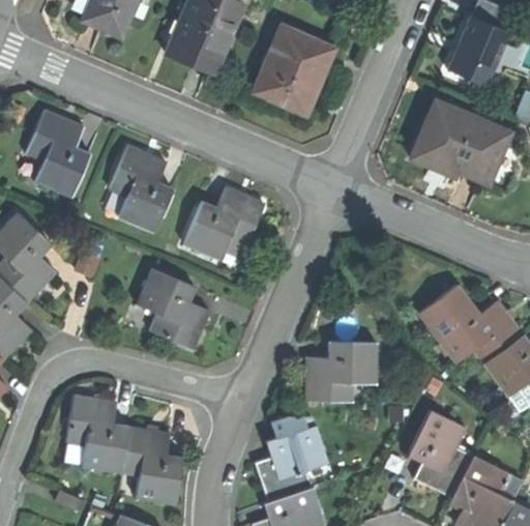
[(88,0),(82,16),(98,23),(119,31),(131,0),(88,0)]
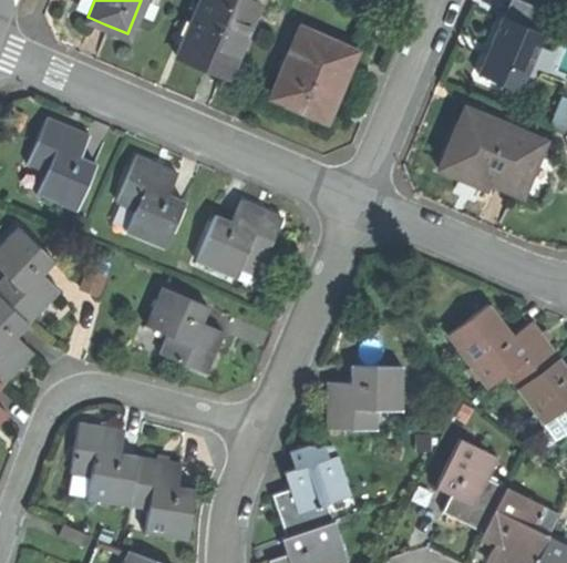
[(198,0),(176,54),(199,64),(222,73),(235,39),(238,40),(255,0),(198,0)]
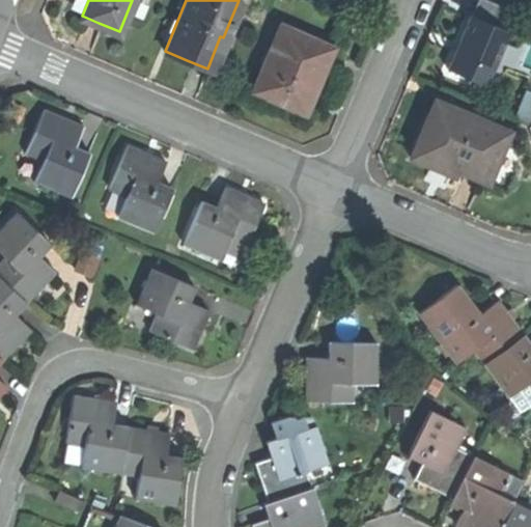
[(462,32),(448,65),(486,81),(509,27),(501,24),(509,4),(499,0),(475,0),(471,11),(470,11),(462,32)]
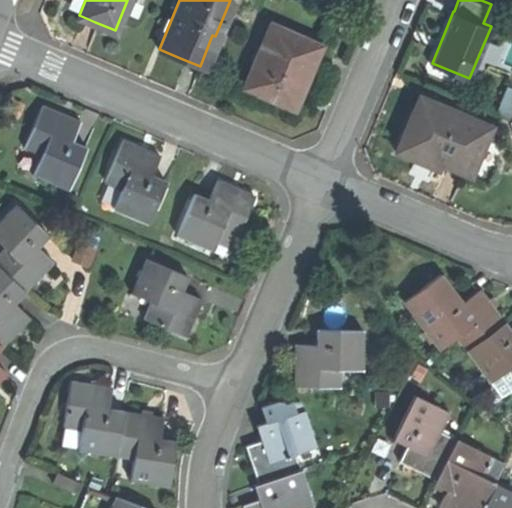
[(270,21),(244,84),(268,94),(294,105),(305,79),(302,78),(309,63),(311,64),(321,42),(270,21)]
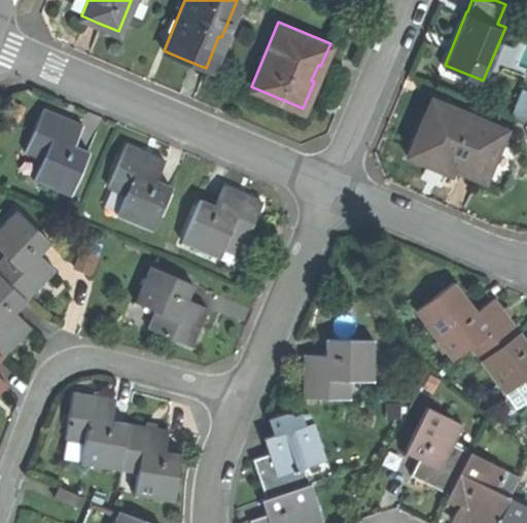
[(454,165),(484,177),(504,127),(431,96),(408,151),(429,161),(431,155),(454,165)]
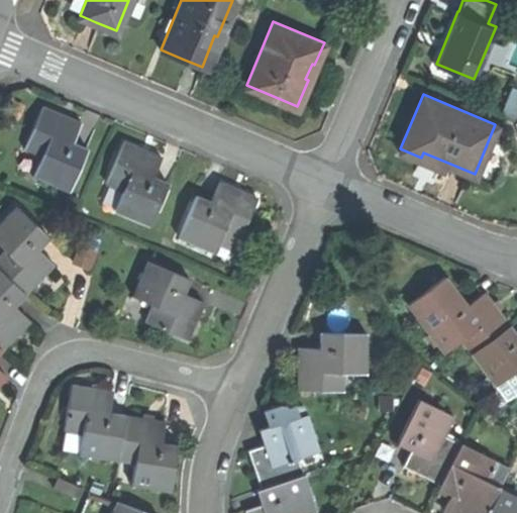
[(36,178),(71,191),(88,149),(74,143),(83,122),(64,114),(44,106),(28,147),(45,155),(36,178)]
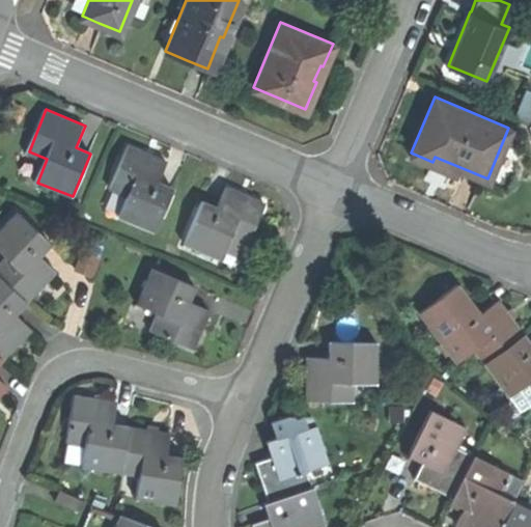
[(119,218),(156,232),(174,188),(160,183),(168,161),(149,154),(130,145),(112,189),(129,195),(119,218)]
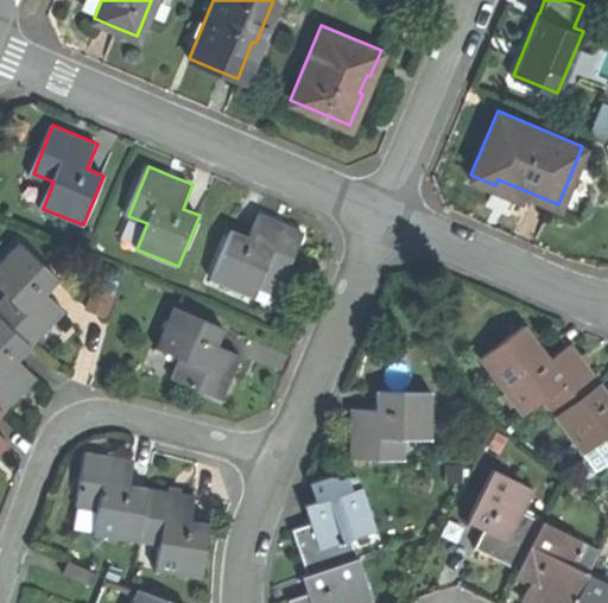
[(234,232),(214,281),(258,299),(266,277),(284,284),(304,234),(283,226),(258,216),(249,239),(234,232)]
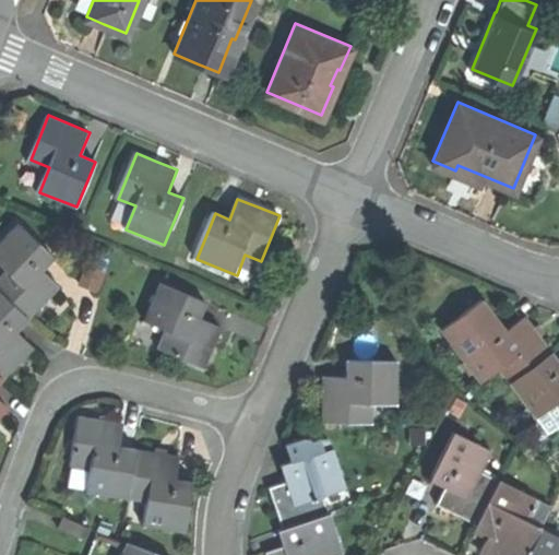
[(0,263),(7,270),(0,275),(0,291),(30,320),(45,304),(61,288),(42,269),(52,257),(19,224),(0,243),(0,263)]
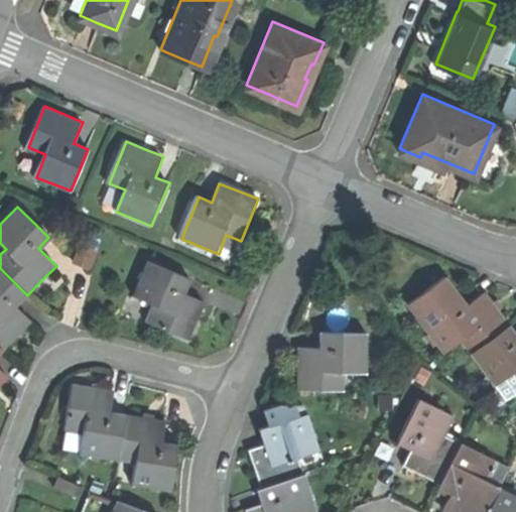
[(145,326),(187,342),(194,326),(203,302),(185,296),(191,278),(148,262),(134,298),(153,305),(145,326)]
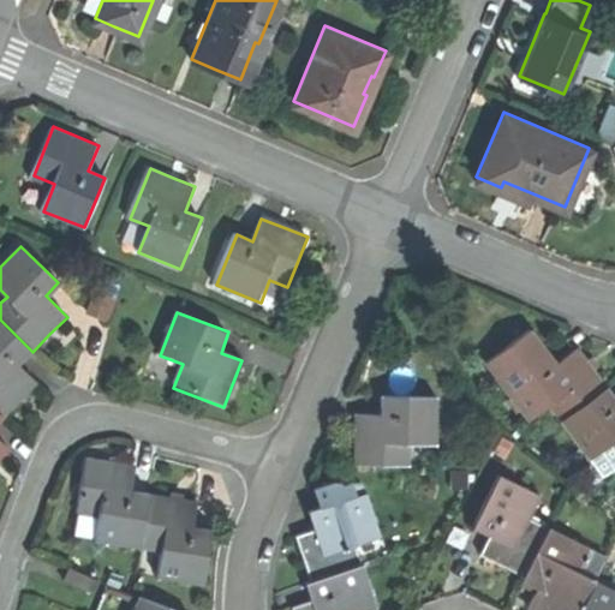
[(0,413),(4,417),(23,398),(36,384),(18,366),(33,352),(0,320),(0,413)]
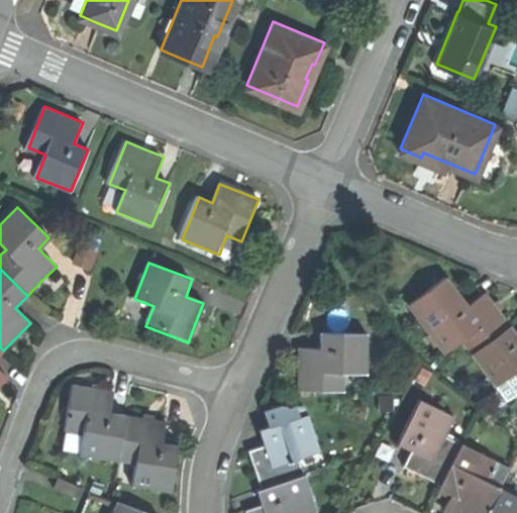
[(409,308),(422,325),(460,296),(447,279),(409,308)]
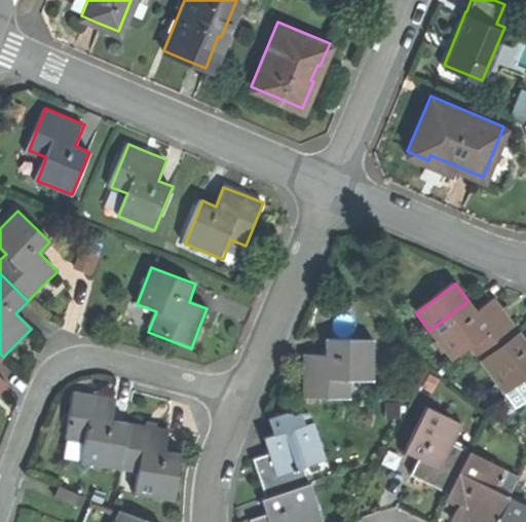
[(429,331),(452,360),(471,346),(481,360),(516,334),(503,317),(493,303),(478,314),(468,301),(429,331)]
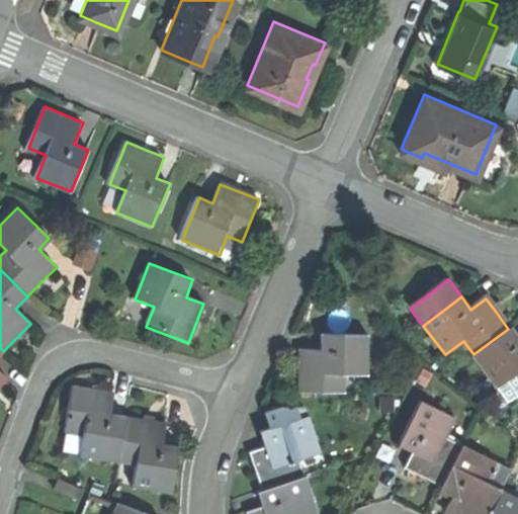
[(517,341),(508,329),(473,354),(498,388),(515,375),(517,378),(517,341)]
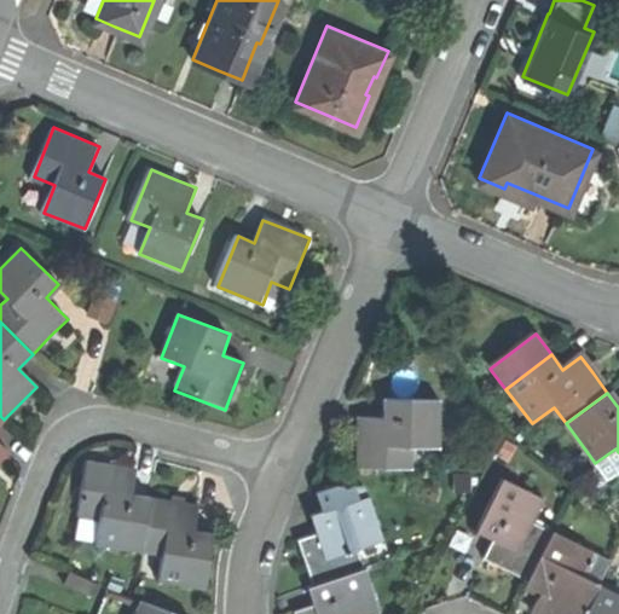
[(358,444),(358,469),(415,468),(414,446),(439,446),(439,400),(386,400),(386,420),(358,420),(358,444)]
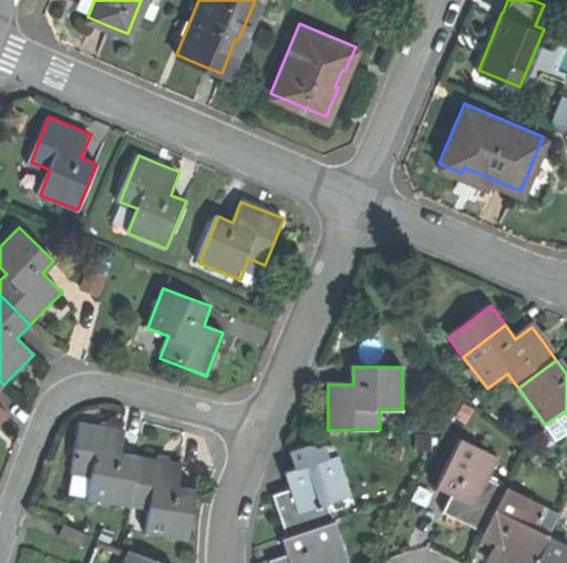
[(558,441),(566,433),(566,415),(564,411),(545,425),(558,441)]
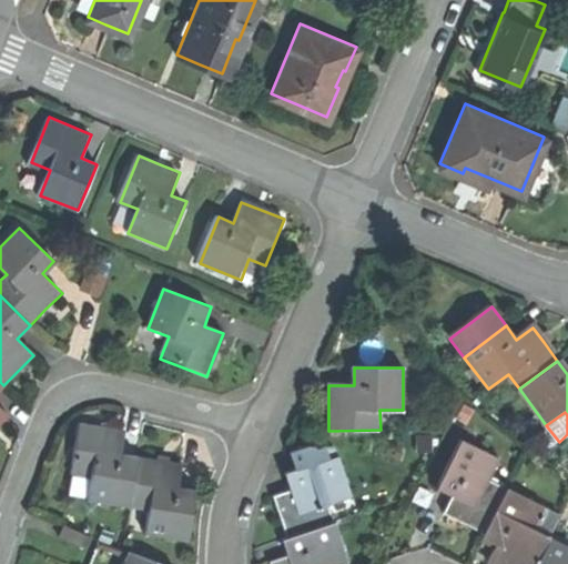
[(85,503),(130,510),(138,460),(122,456),(125,431),(80,424),(77,450),(72,472),(90,474),(85,503)]
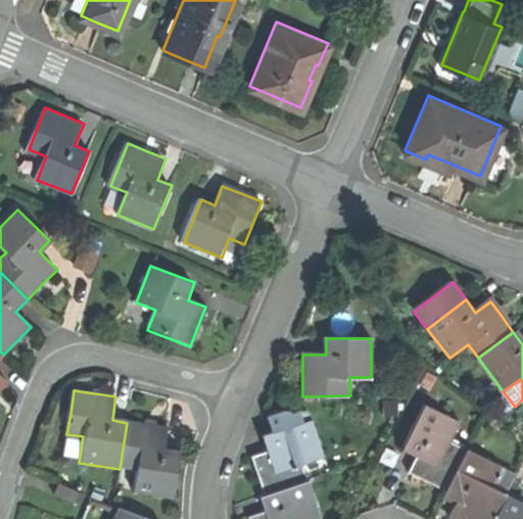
[(425,482),(442,491),(464,450),(447,440),(458,421),(425,405),(401,451),(417,459),(410,474),(425,482)]
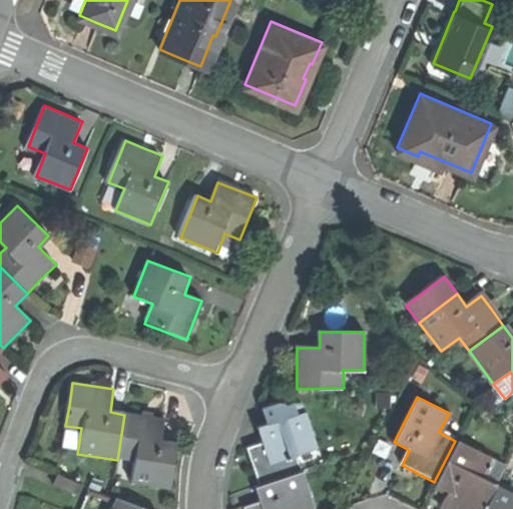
[(253,463),(260,484),(305,472),(300,453),(318,448),(308,410),(258,423),(263,441),(248,445),(253,463)]
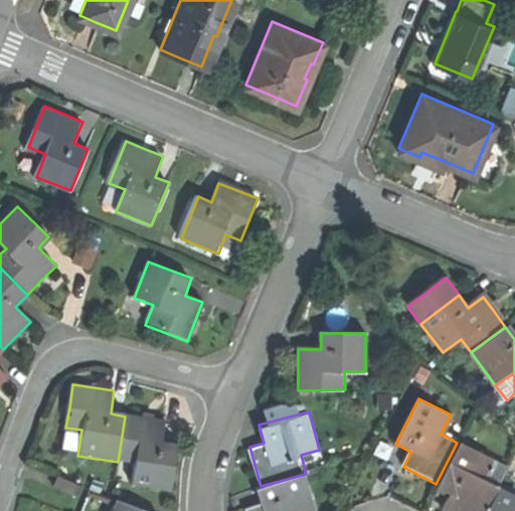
[(147,419),(125,416),(118,462),(135,465),(132,486),(171,492),(178,448),(161,445),(165,422),(147,419)]
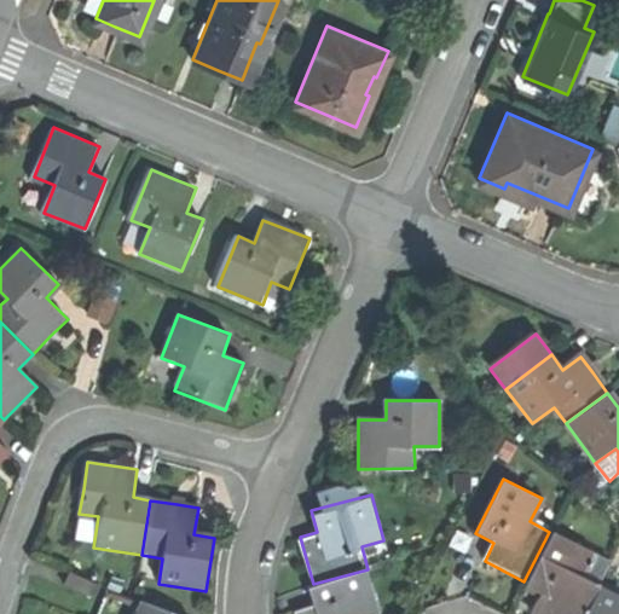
[(534,613),(584,613),(599,588),(579,578),(591,554),(549,532),(524,581),(521,585),(541,595),(531,612),(534,613)]
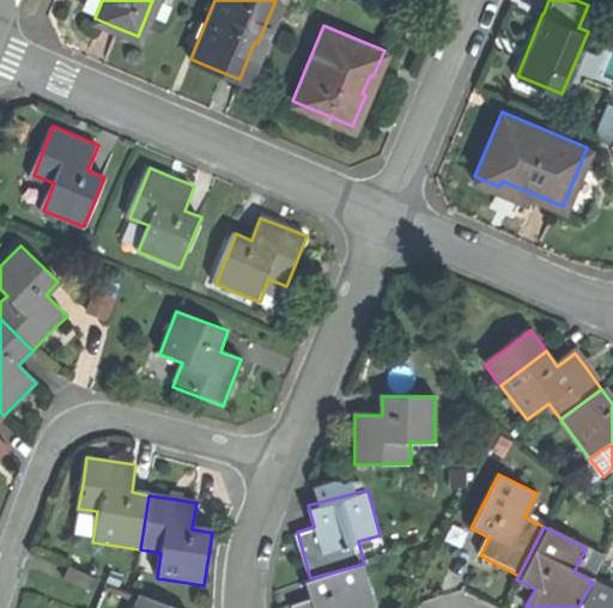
[(605,558),(586,548),(574,572),(593,582),(605,558)]
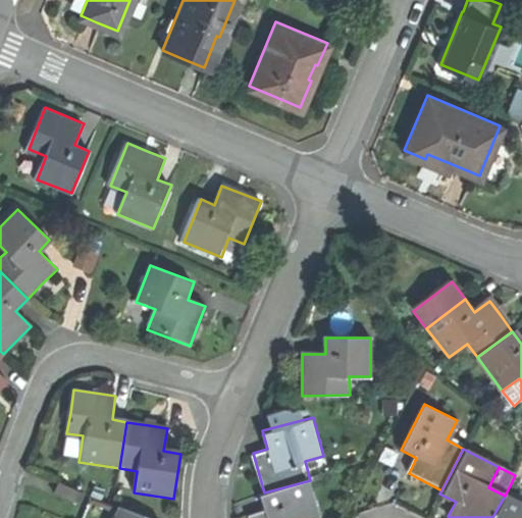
[(247,517),(319,517),(310,480),(264,493),(258,495),(263,513),(248,517),(247,517)]
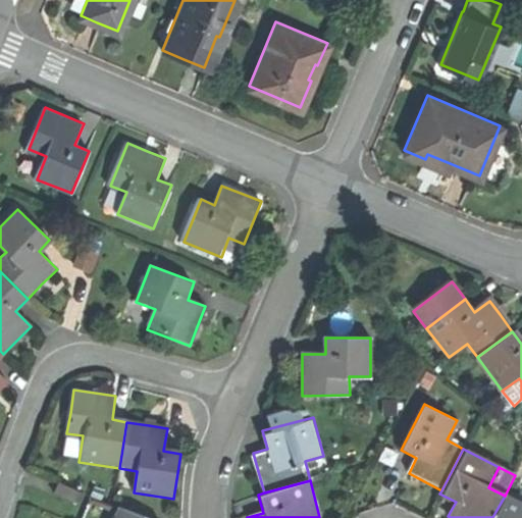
[(74,505),(80,490),(55,482),(50,497),(74,505)]
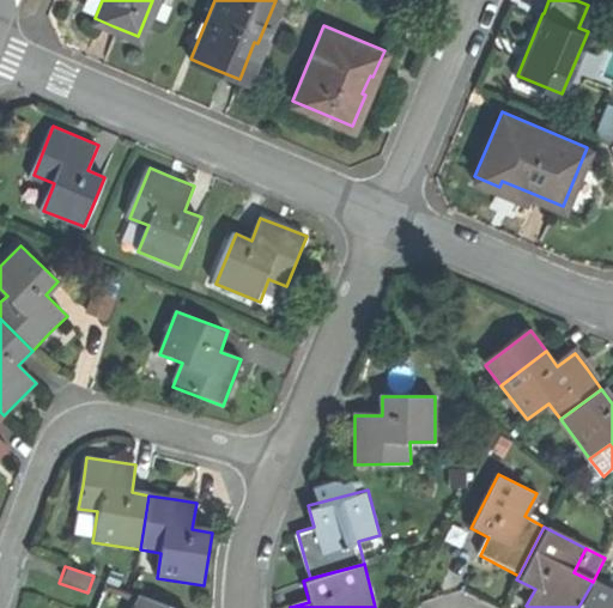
[(612,607),(612,593),(593,582),(578,607),(612,607)]
